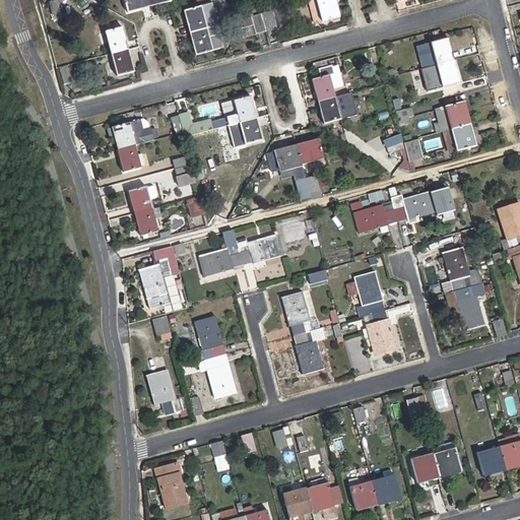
[(56,0),(50,2),(51,9),(59,7),(57,0),(56,0)]
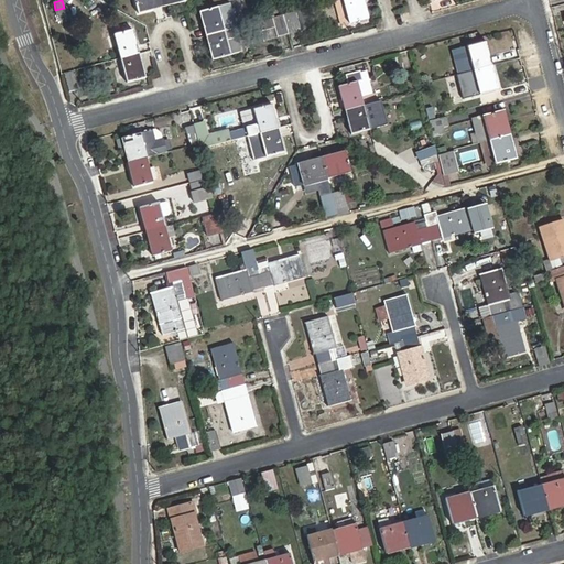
[(163,8),(161,0),(134,0),(139,13),(163,8)]
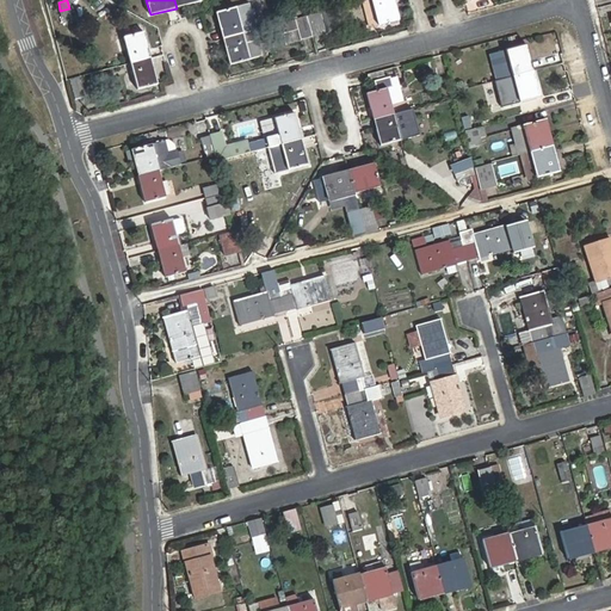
[(394,0),(366,0),(362,1),(369,28),(400,20),(394,0)]
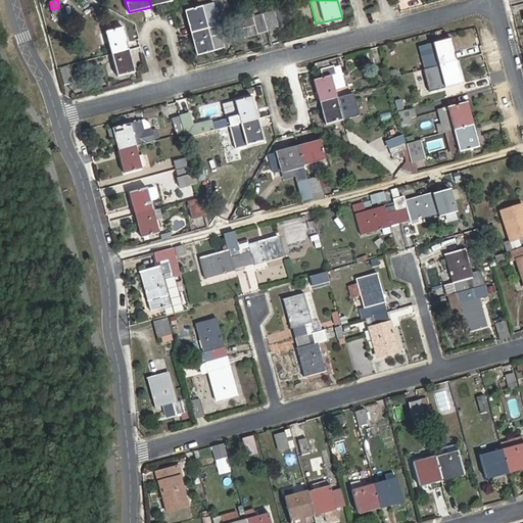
[(185,10),(191,34),(208,29),(219,26),(214,3),(185,10)]
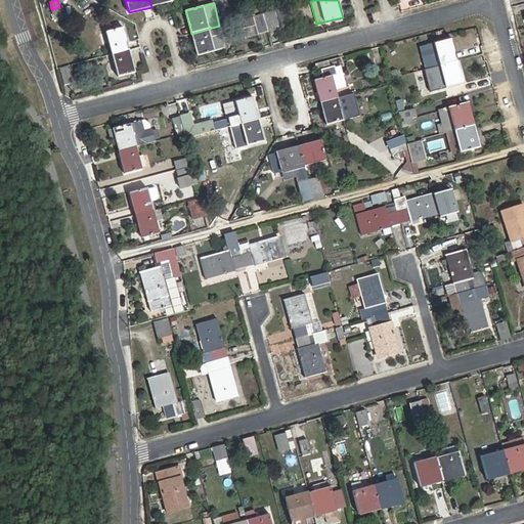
[(291,27),(286,8),(277,10),(282,28),(291,27)]
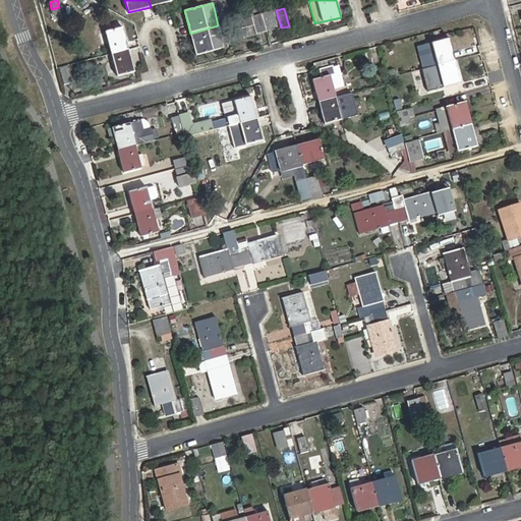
[(276,10),(262,14),(267,32),(281,27),(276,10)]
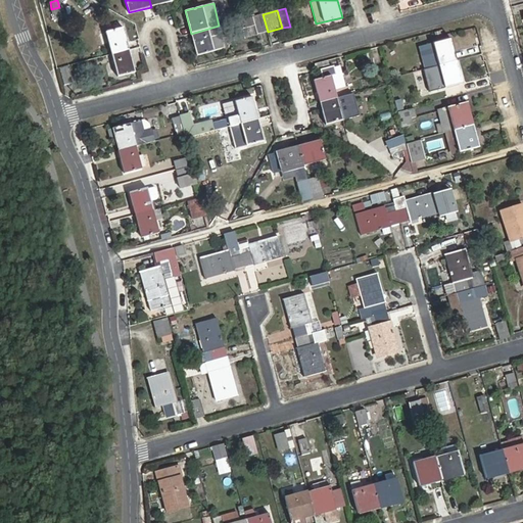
[(268,32),(263,14),(245,18),(247,28),(255,26),(257,35),(268,32)]
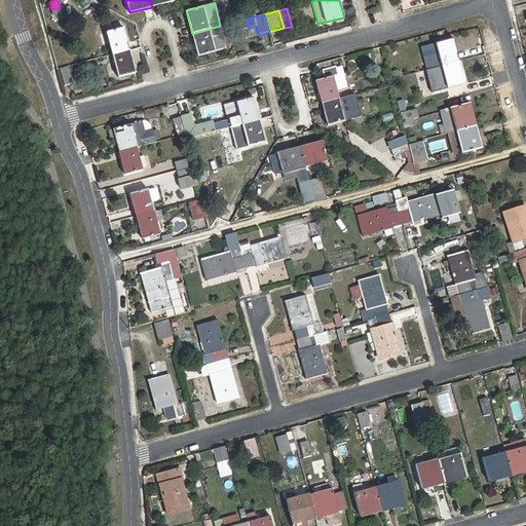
[(227,47),(220,26),(210,29),(192,34),(198,57),(227,47)]
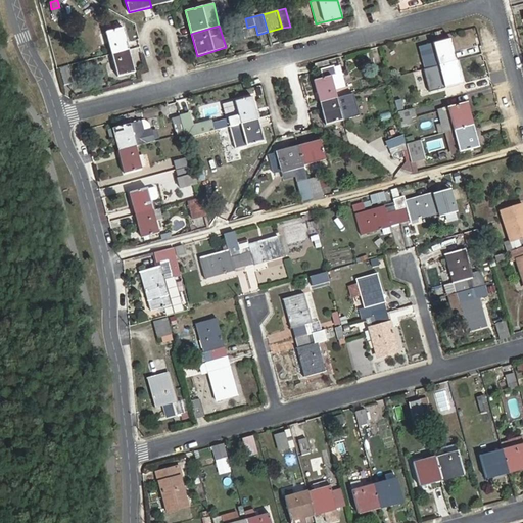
[(106,32),(111,55),(130,50),(124,28),(106,32)]
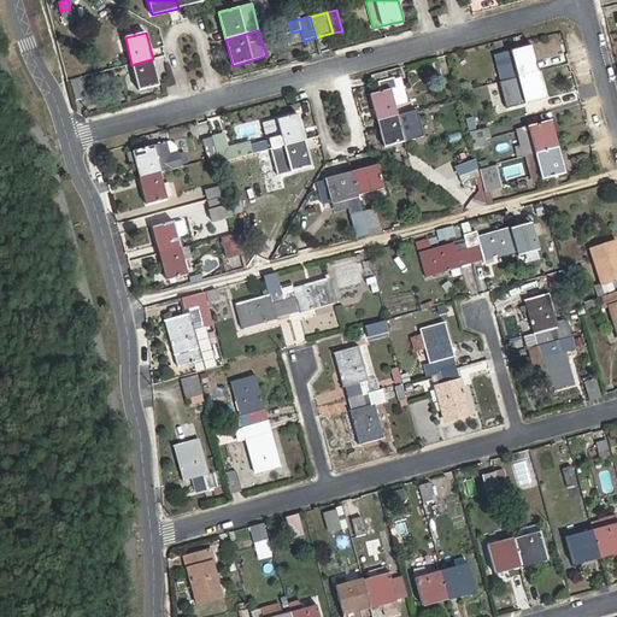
[(518,77),(539,71),(532,45),(511,51),(518,77)]
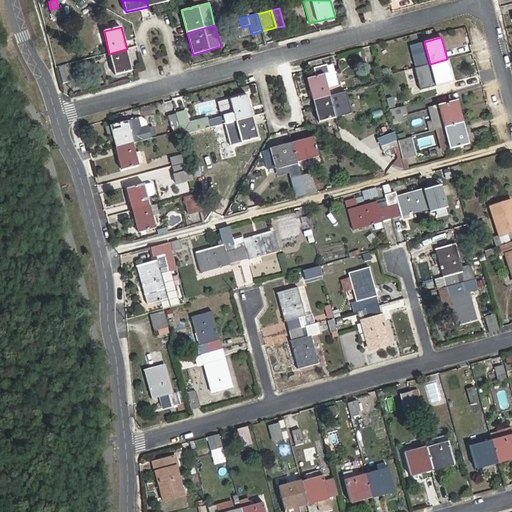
[(140,52),(139,46),(127,49),(109,54),(115,75),(133,71),(132,69),(140,67),(137,53),(140,52)]
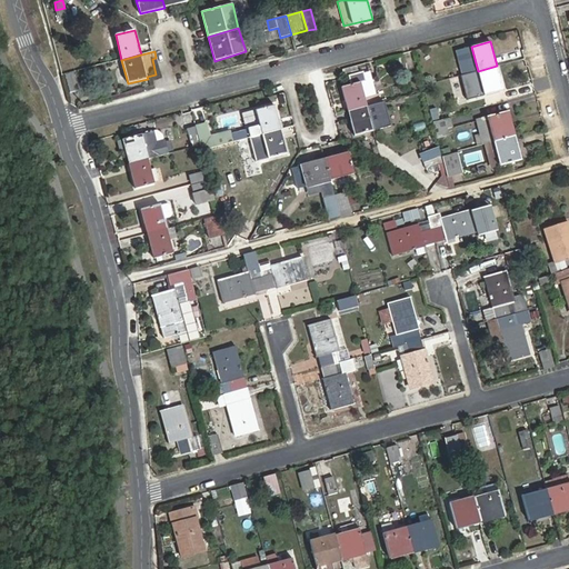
[(497,66),(478,71),(463,75),(467,83),(480,80),(485,96),(503,90),(497,66)]
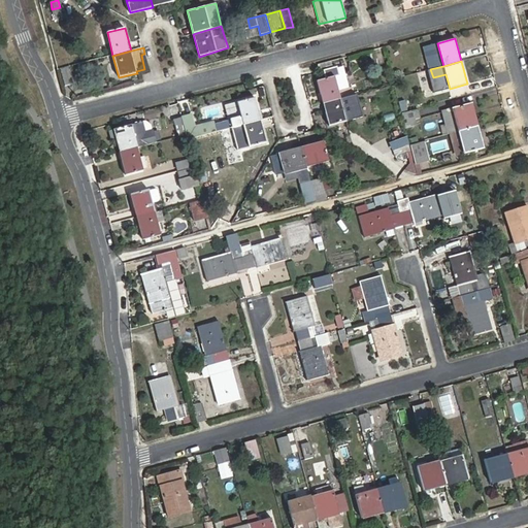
[(65,87),(73,85),(69,67),(61,69),(65,87)]
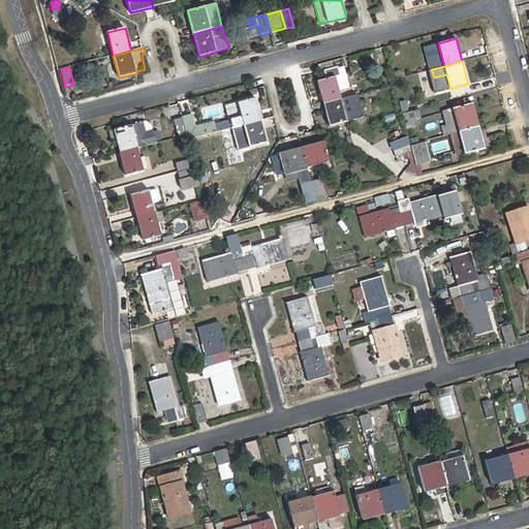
[(317,81),(323,103),(352,96),(350,88),(346,73),(341,74),(339,68),(338,67),(324,70),(327,79),(317,81)]
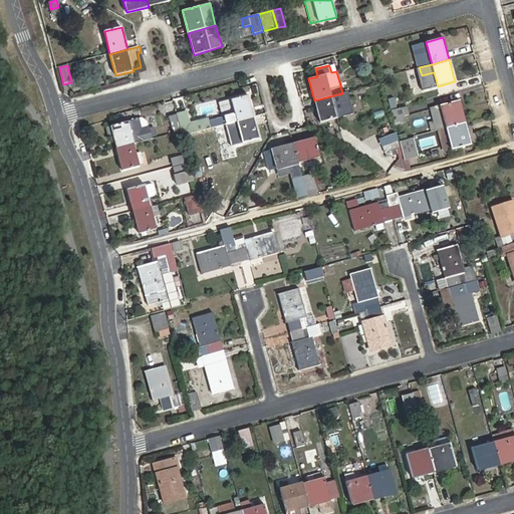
[(344,100),(342,93),(314,100),(320,122),(337,117),(333,103),(344,100)]
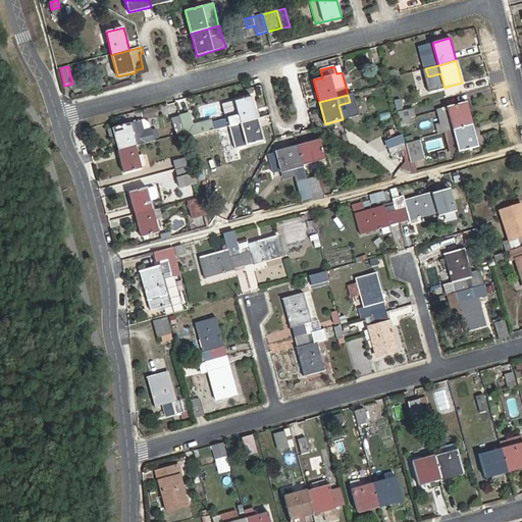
[(222,104),(228,126),(241,123),(258,118),(252,96),(222,104)]
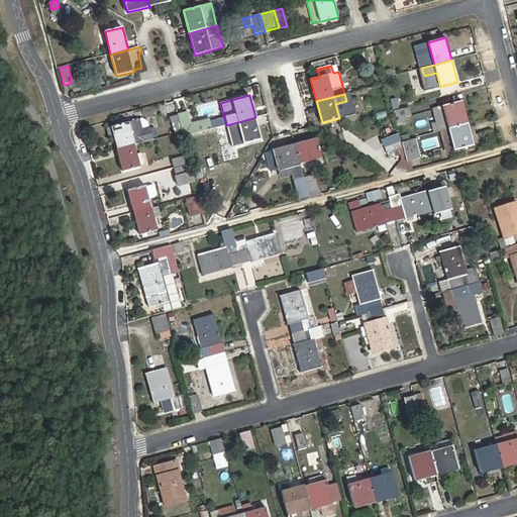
[(448,128),(469,123),(462,101),(433,109),(438,131),(448,128)]
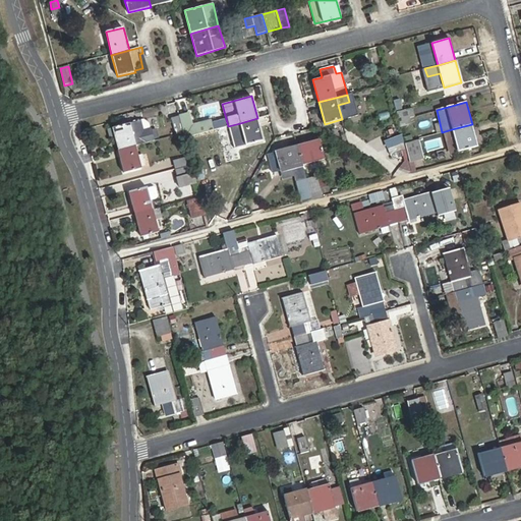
[(413,108),(397,112),(399,120),(415,116),(413,108)]
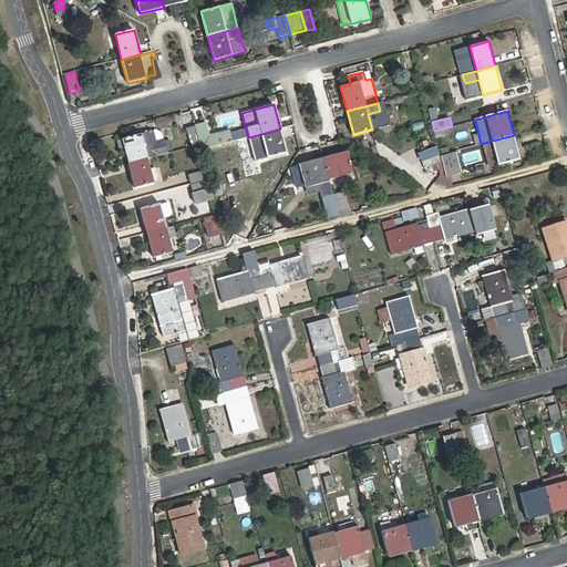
[(207,122),(195,125),(195,126),(200,145),(202,150),(234,141),(230,131),(210,135),(207,122)]
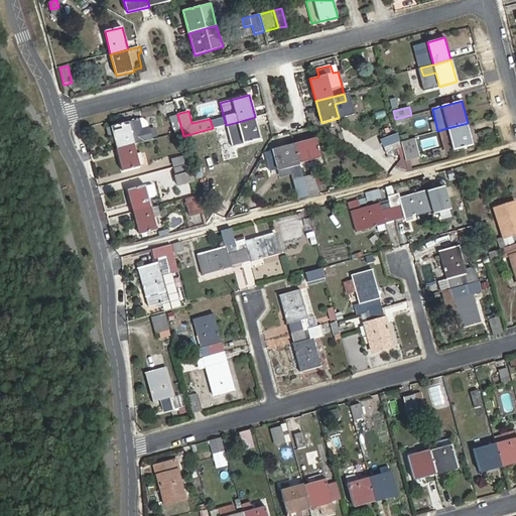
[(182,132),(177,115),(170,117),(174,134),(182,132)]
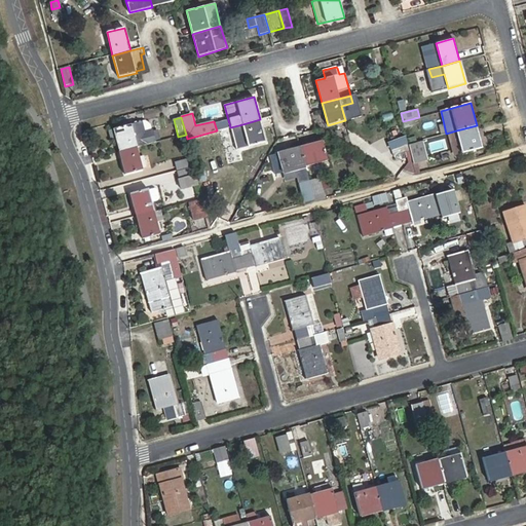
[(266,142),(260,119),(242,124),(249,146),(266,142)]
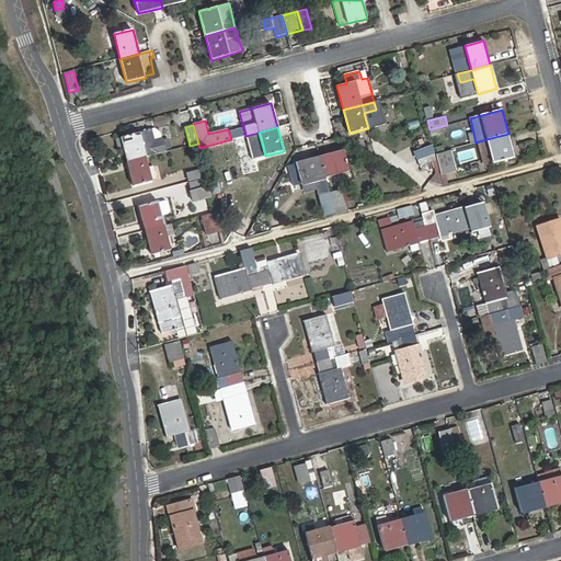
[(165,151),(162,139),(155,141),(151,129),(117,139),(119,148),(124,147),(127,161),(146,157),(165,151)]
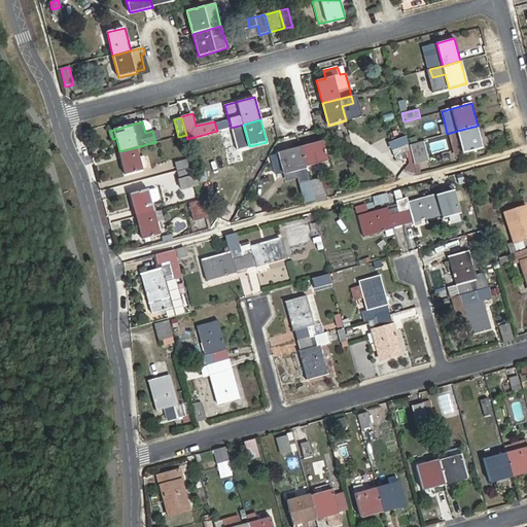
[(145,133),(152,131),(150,124),(145,121),(142,121),(145,133)]
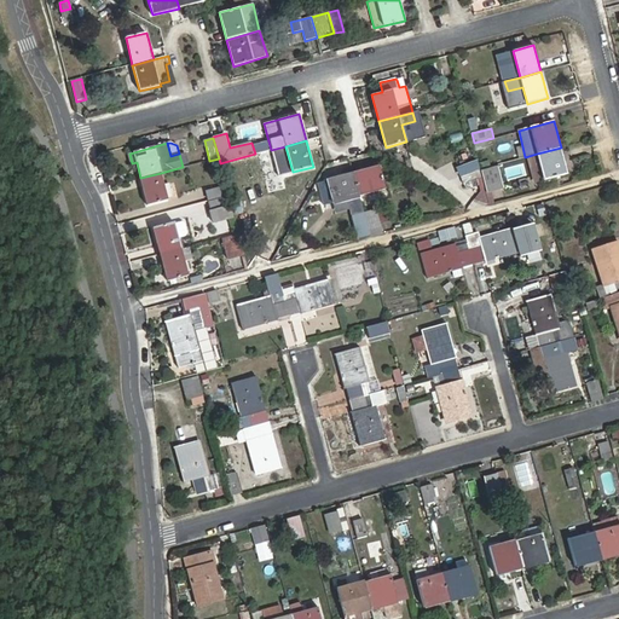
[(561,148),(537,154),(544,180),(568,174),(561,148)]
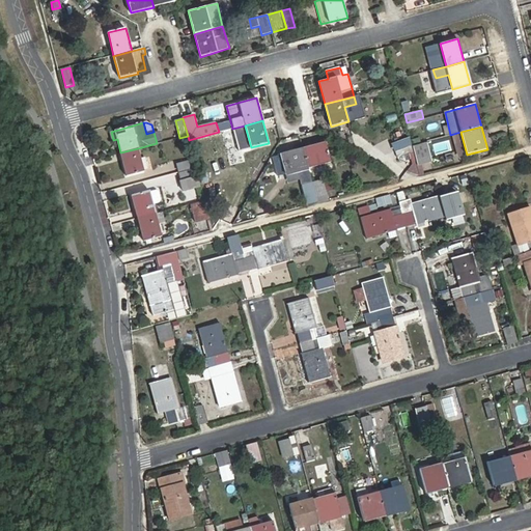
[(456,158),(467,155),(460,132),(450,135),(456,158)]
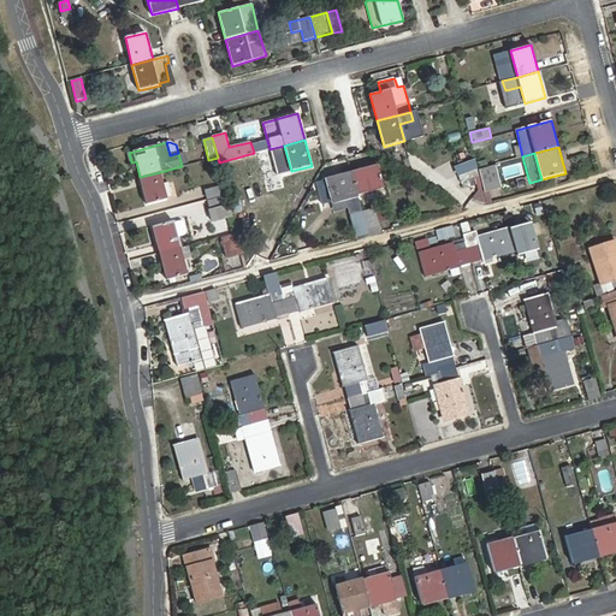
[(279,172),(290,170),(288,158),(277,160),(279,172)]
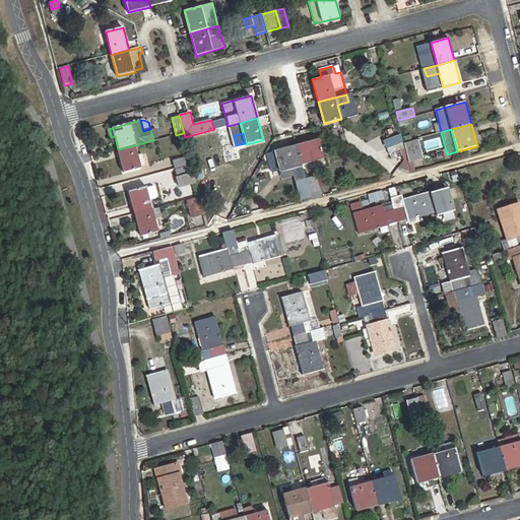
[(384,138),(386,146),(404,142),(402,134),(384,138)]
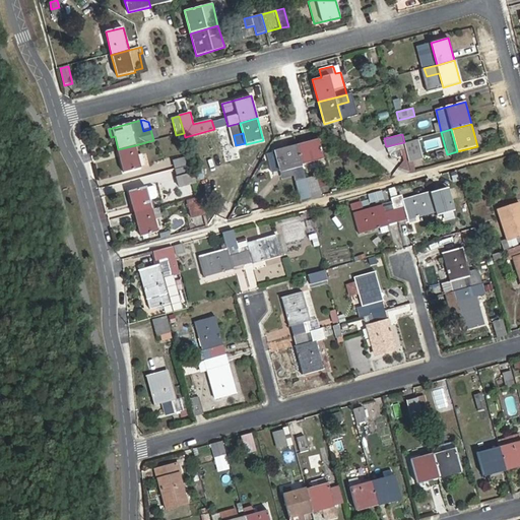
[(297,144),(302,164),(324,158),(319,139),(297,144)]
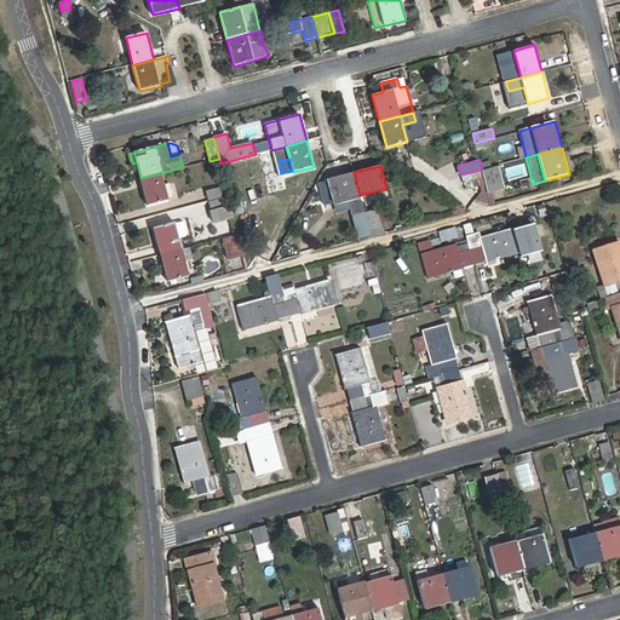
[(483,170),(488,191),(505,188),(499,166),(483,170)]
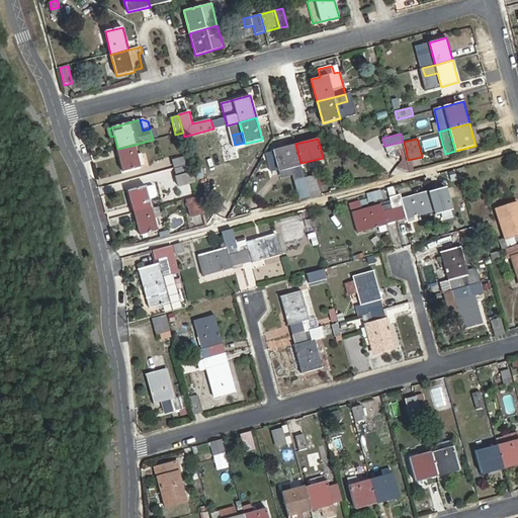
[(271,173),(301,166),(300,163),(295,144),(273,150),(274,151),(266,153),(271,173)]
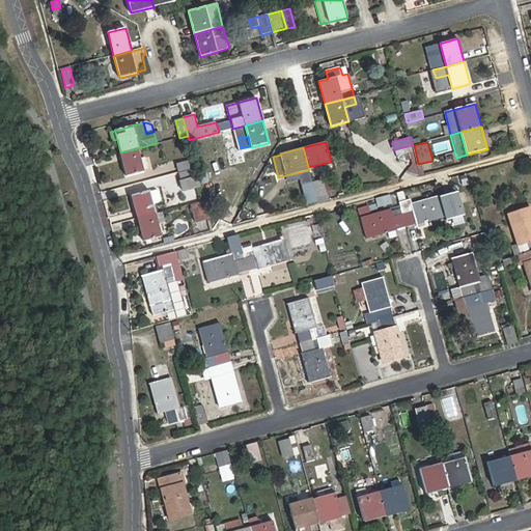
[(144,171),(138,148),(120,152),(127,175),(144,171)]
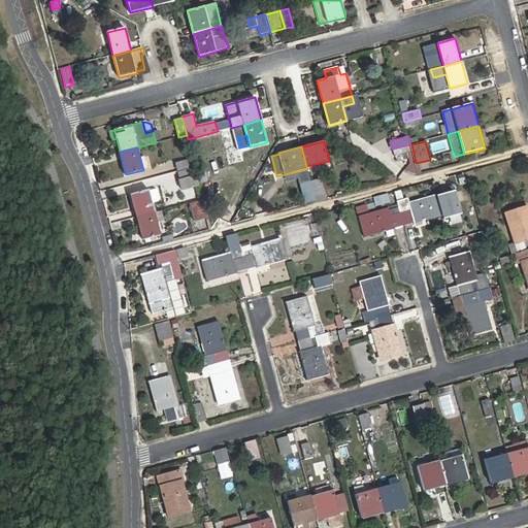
[(178,170),(195,166),(193,158),(175,163),(178,170)]
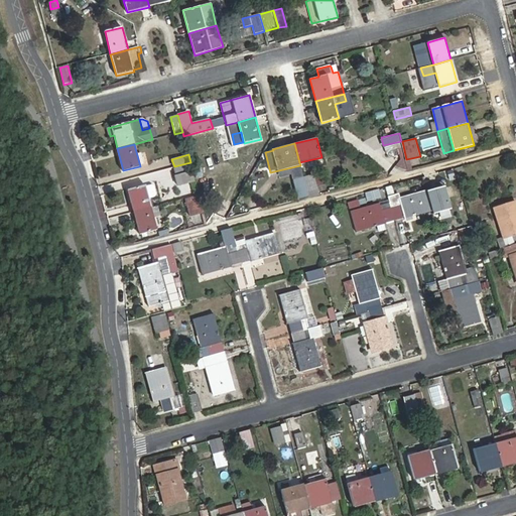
[(178,185),(196,181),(190,164),(174,168),(176,175),(175,175),(178,185)]
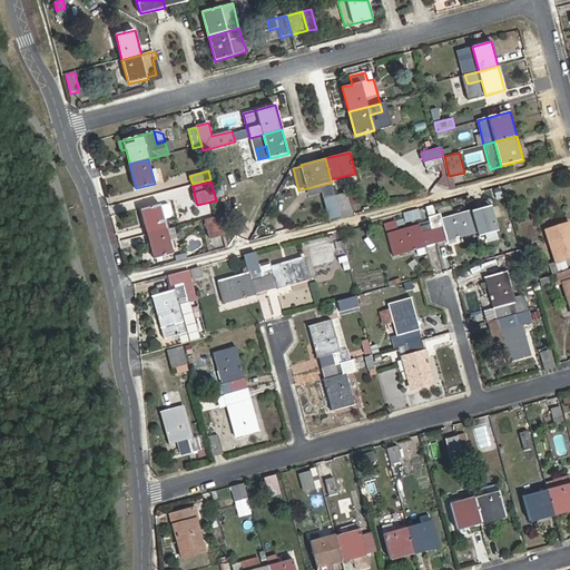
[(346,194),(335,196),(341,216),(352,214),(346,194)]
